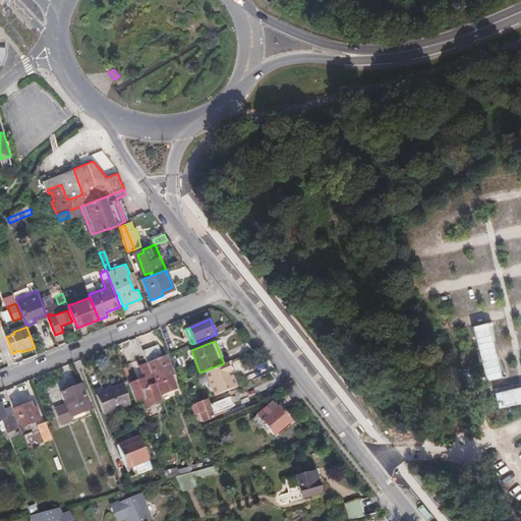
[(0,345),(0,364),(12,359),(7,343),(0,345)]
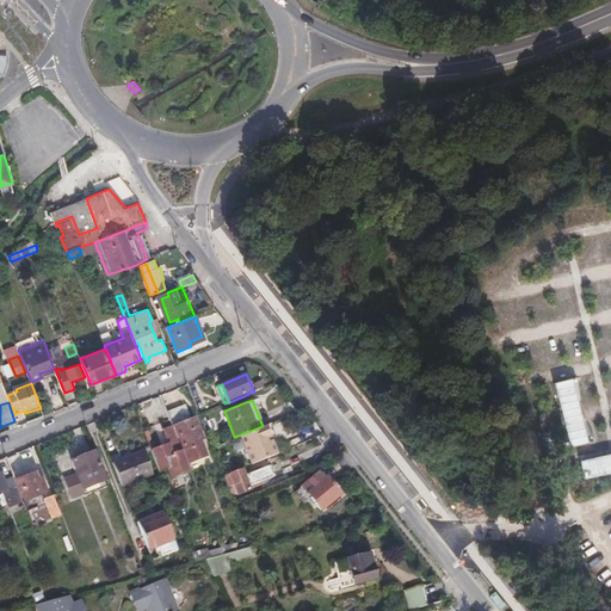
[(187,462),(207,455),(201,440),(203,439),(196,419),(190,420),(184,407),(168,413),(174,427),(187,462)]
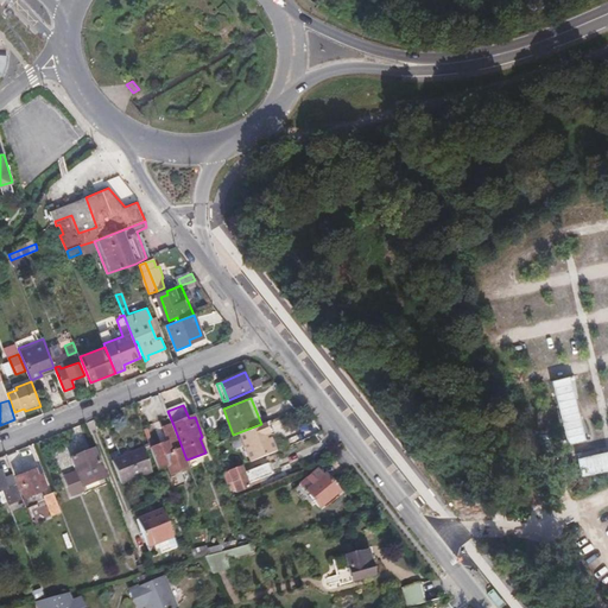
[(273,425),(280,441),(303,432),(296,417),(295,417),(292,411),(273,419),(276,424),(273,425)]
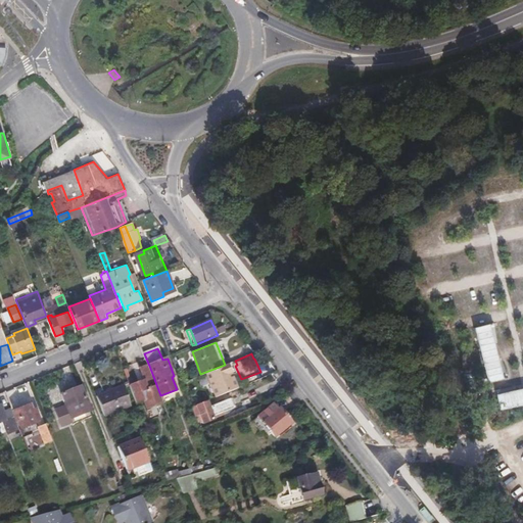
[(131,386),(137,402),(144,399),(148,408),(163,402),(149,366),(141,368),(145,380),(131,386)]
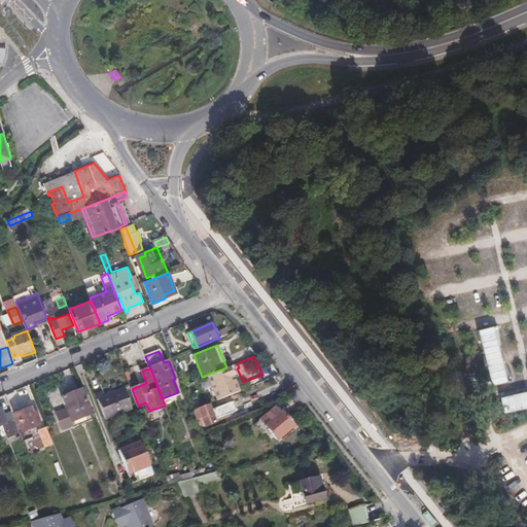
[(222,389),(225,395),(235,392),(233,385),(222,389)]
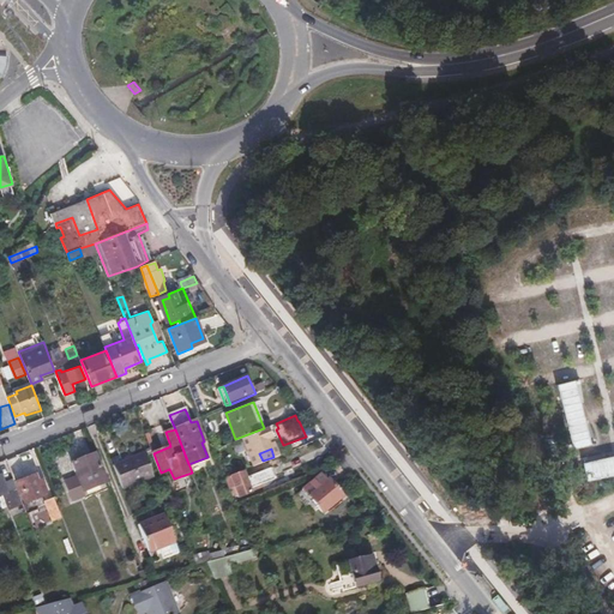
[(66,482),(74,503),(86,498),(85,493),(109,482),(98,453),(73,463),(78,476),(66,482)]
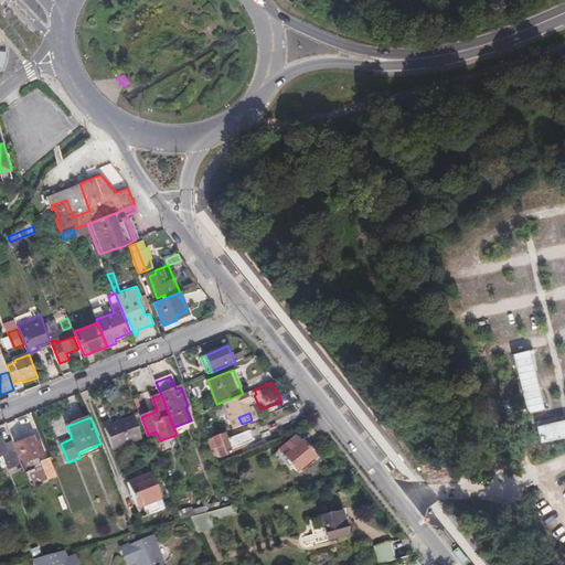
[(104,428),(114,450),(141,439),(132,418),(104,428)]
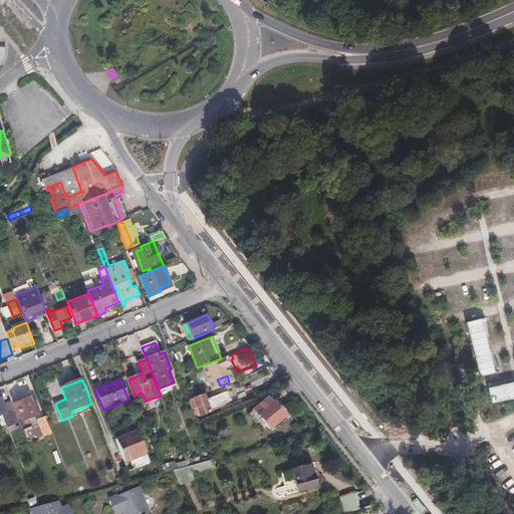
[(188,399),(192,408),(197,406),(201,415),(222,407),(220,404),(230,400),(226,392),(207,399),(204,393),(188,399)]
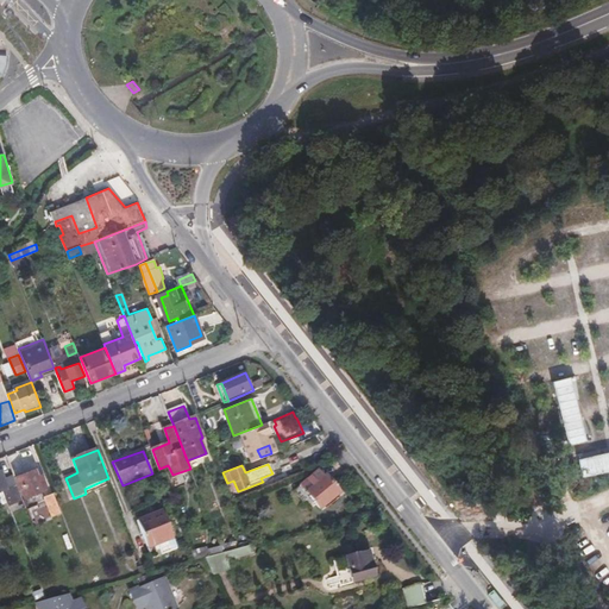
[(19,476),(27,497),(44,490),(44,488),(48,487),(42,475),(39,476),(36,470),(19,476)]
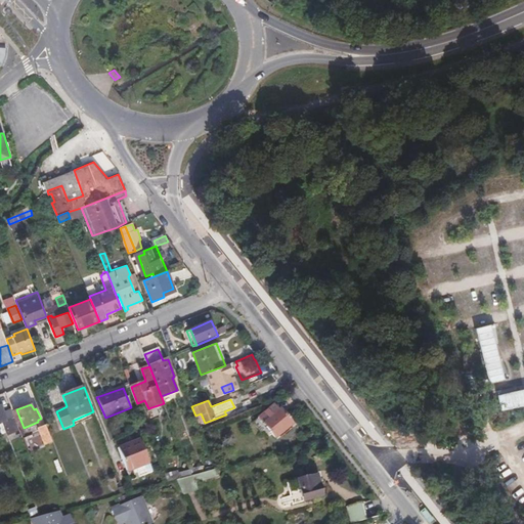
[(274,404),(259,417),(266,426),(275,437),(294,424),(281,408),(279,410),(274,404)]
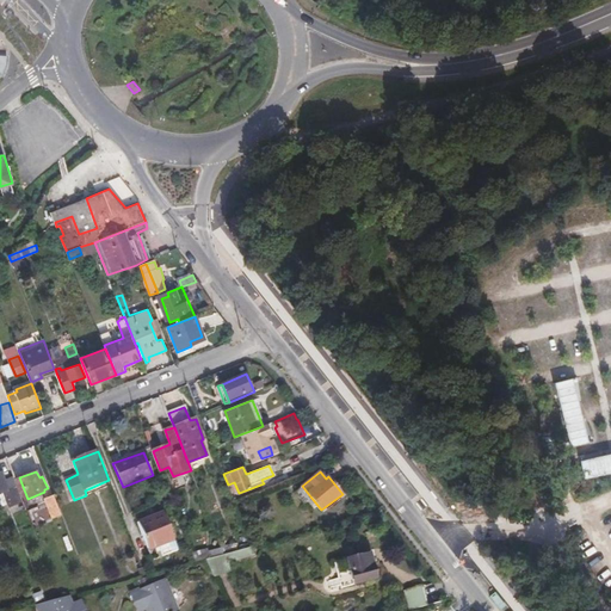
[(0,473),(0,493),(4,493),(10,506),(23,501),(13,477),(6,480),(2,473),(0,473)]
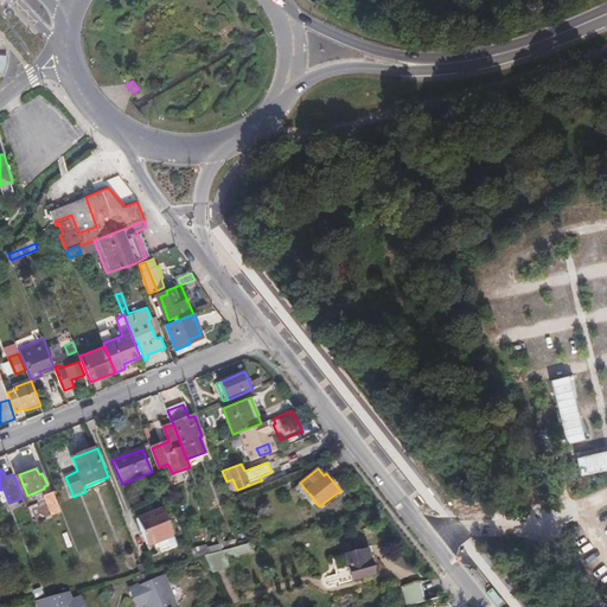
[(308,493),(300,483),(293,489),(301,498),(308,493)]
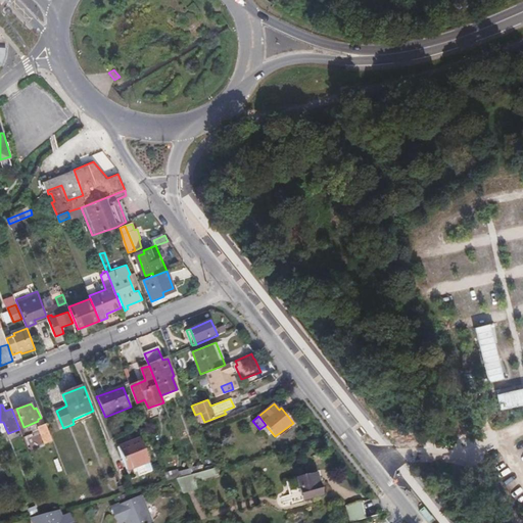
[(39,427),(46,444),(54,441),(47,424),(39,427)]
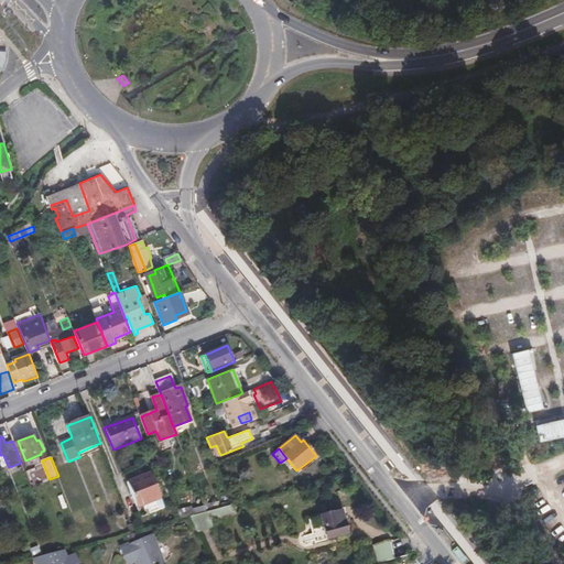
[(129,481),(139,508),(162,500),(153,477),(141,480),(140,478),(129,481)]
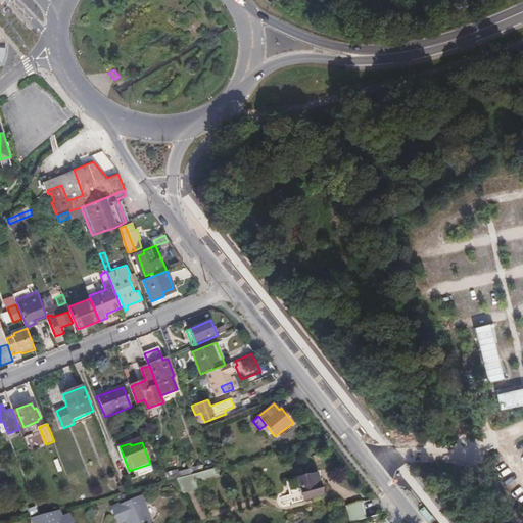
[(177,478),(184,493),(200,489),(197,481),(218,476),(216,468),(192,474),(177,478)]
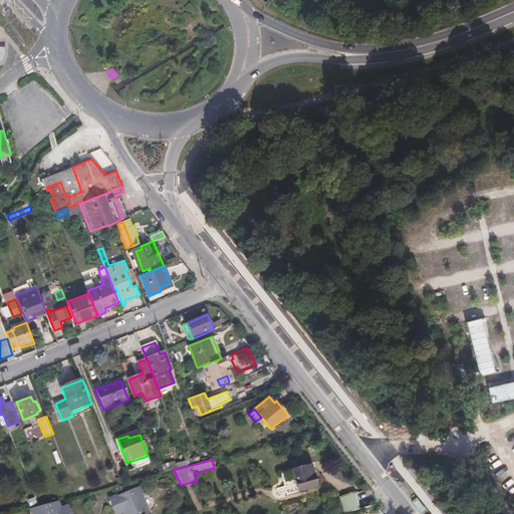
[(164,468),(165,473),(174,470),(189,466),(187,461),(176,465),(175,464),(164,468)]
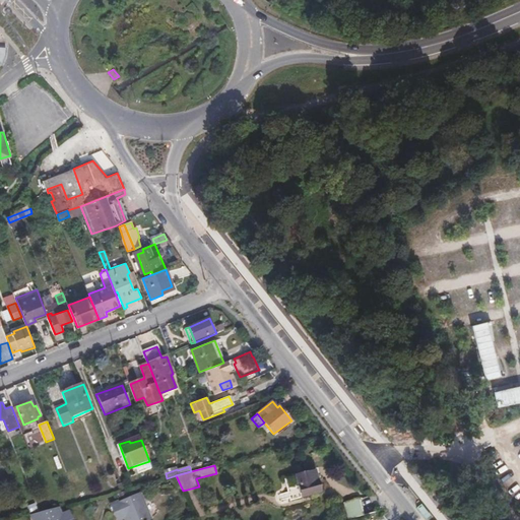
[(296,475),(301,497),(320,491),(315,470),(296,475)]
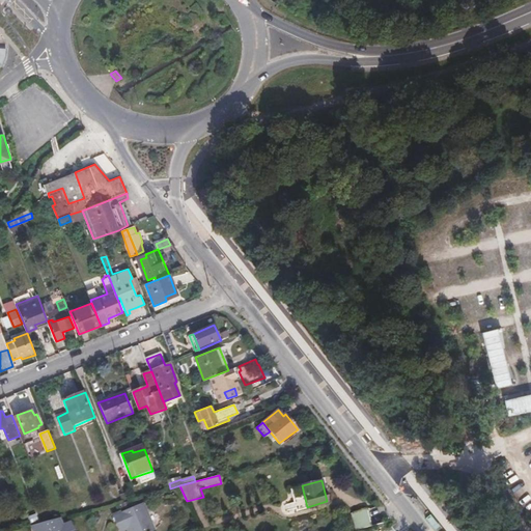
[(295,487),(301,508),(307,507),(302,485),(295,487)]
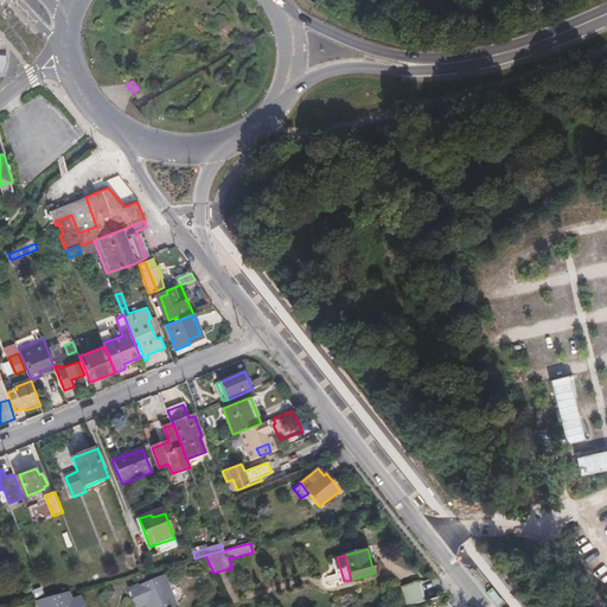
[(121,588),(128,604),(141,599),(144,604),(140,606),(165,606),(167,605),(154,574),(121,588)]
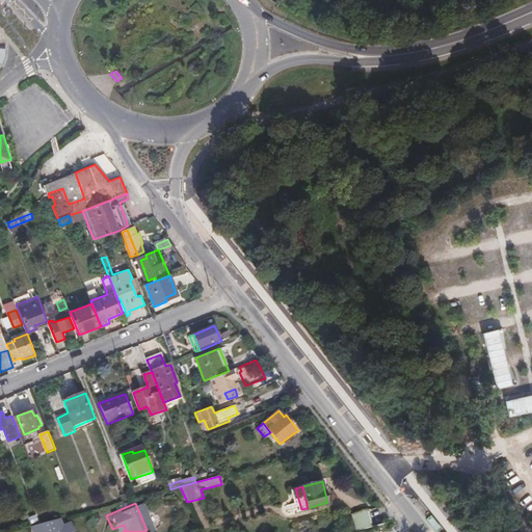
[(354,514),(358,531),(374,527),(369,510),(354,514)]
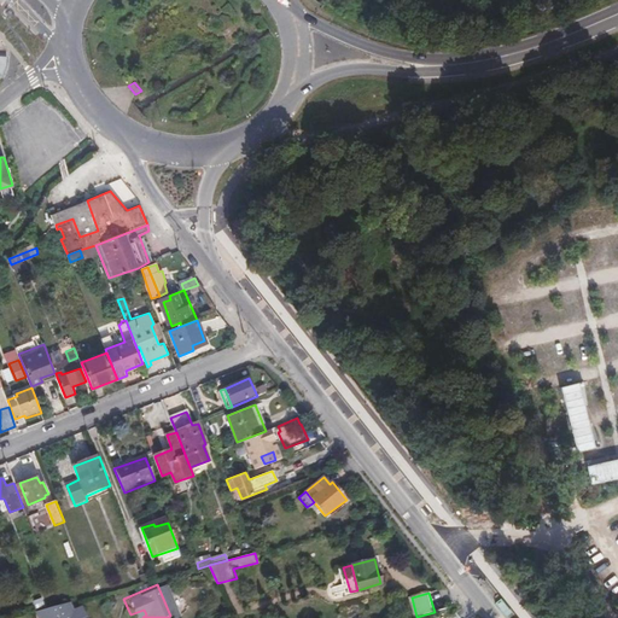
[(60,605),(30,613),(31,617),(45,617),(64,611),(60,605)]
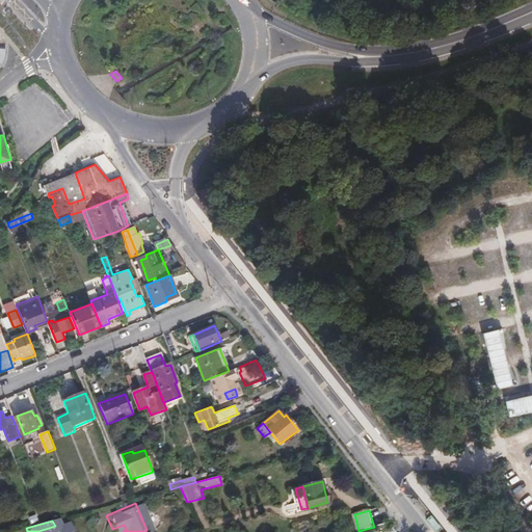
[(38,531),(67,531),(63,523),(55,526),(38,531)]
